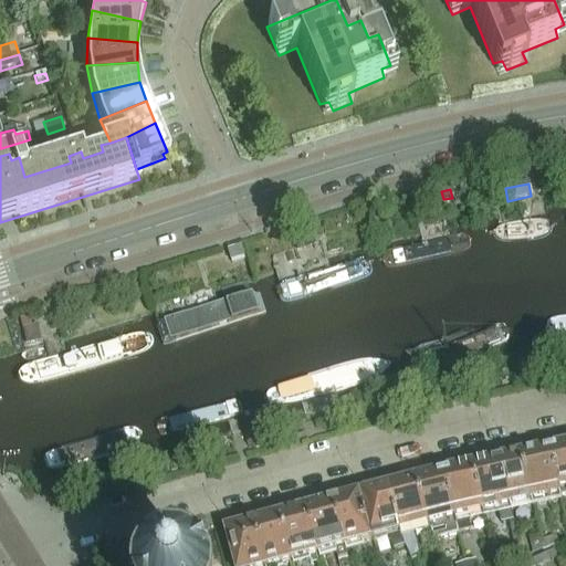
[(556,212),(480,230),(484,249),(561,231),(556,212)]
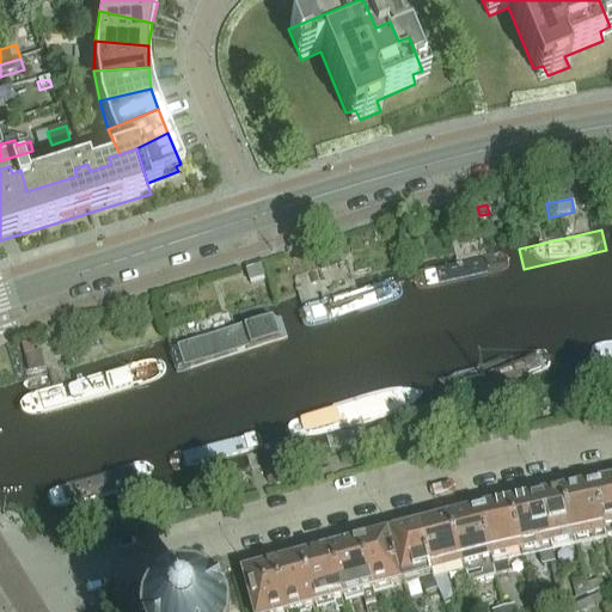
[(316,256),(320,269),(338,264),(338,263),(335,250),(316,256)]
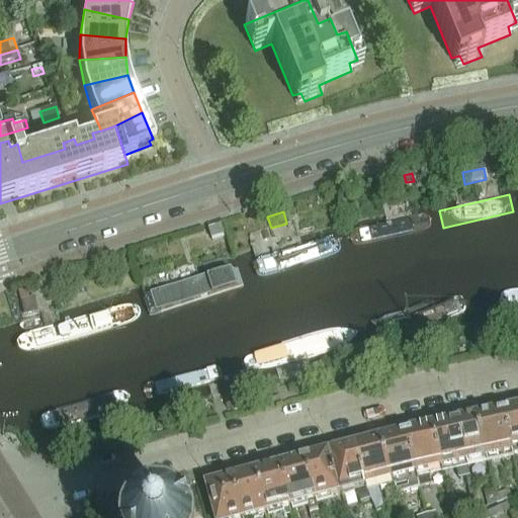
[(429,213),(349,232),(353,249),(433,231),(429,213)]
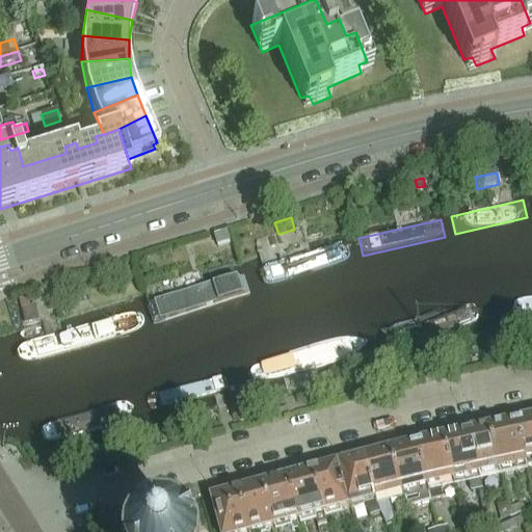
[(229,242),(225,233),(214,236),(216,245),(229,242)]
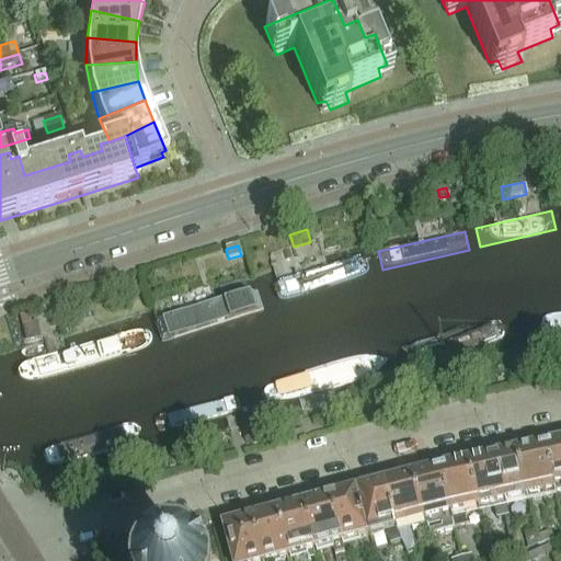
[(367,253),(275,281),(282,304),(375,275),(367,253)]
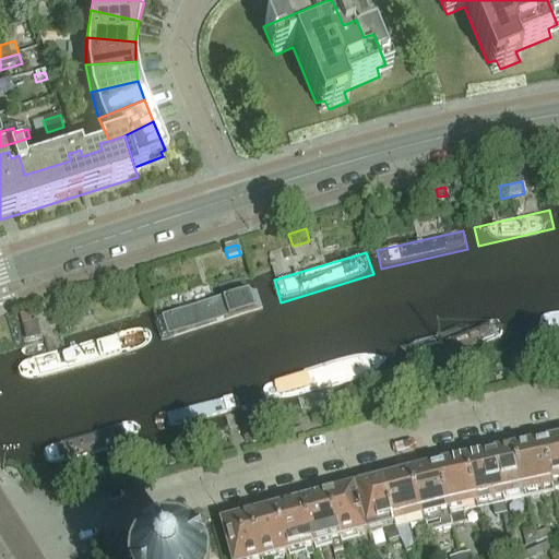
[(257,287),(154,321),(162,344),(264,311),(257,287)]
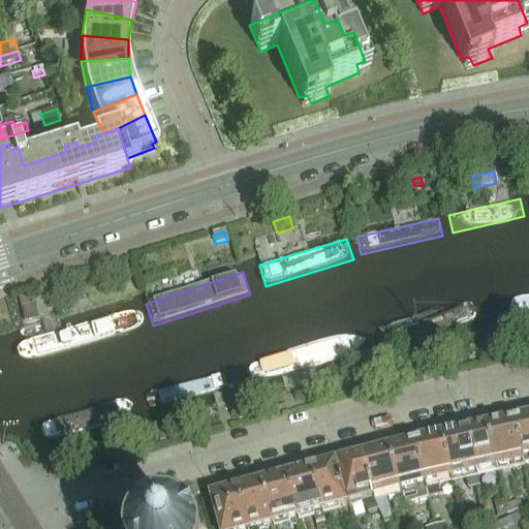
[(22,309),(30,307),(28,298),(20,299),(22,309)]
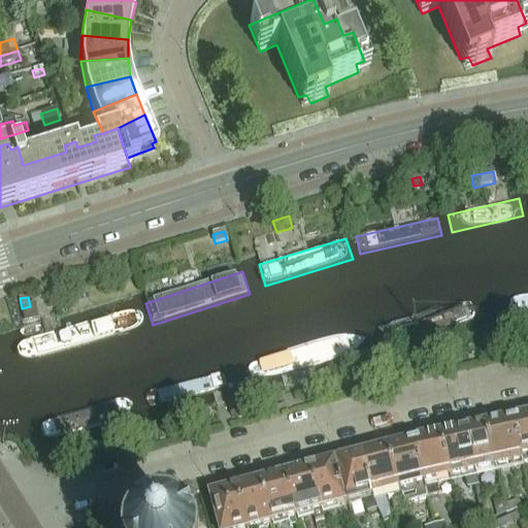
[(34,305),(30,306),(22,308),(25,322),(37,319),(34,305)]
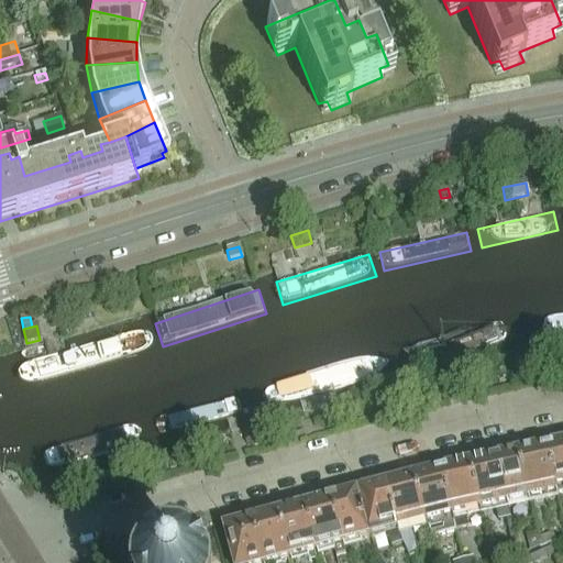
[(134,331),(24,363),(20,368),(18,373),(15,377),(20,381),(24,382),(31,383),(142,352),(144,351),(147,350),(150,348),(152,345),(152,342),(152,339),(151,335),(150,333),(146,331),(143,330),(140,330),(134,331)]
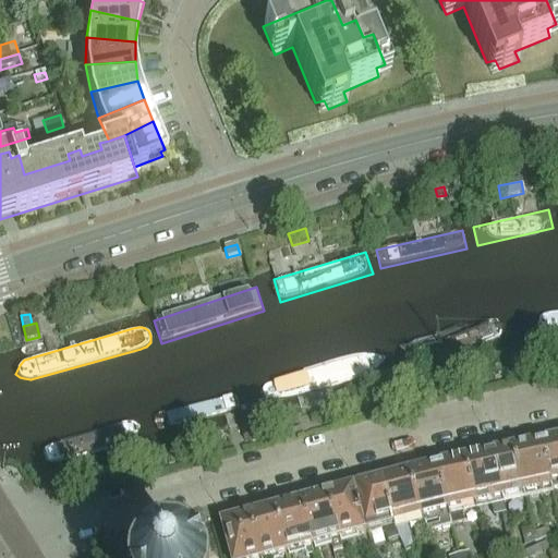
[(505,328),(411,349),(415,367),(509,348),(505,328)]
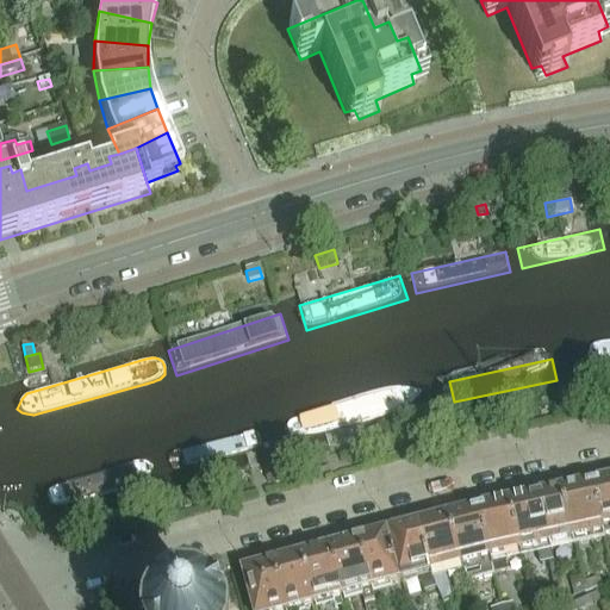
[(402,396),(293,422),(299,443),(406,416),(402,396)]
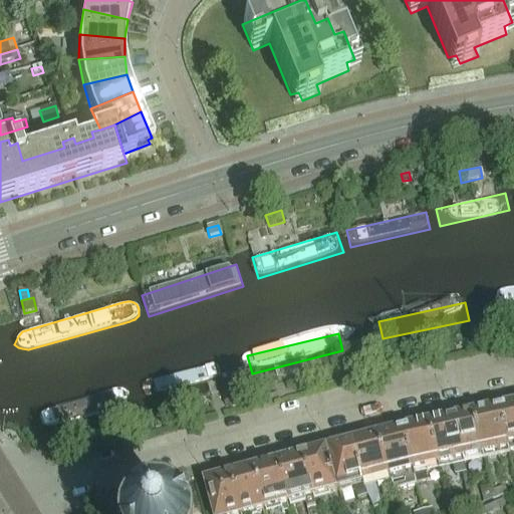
[(387,356),(390,366),(404,363),(401,353),(387,356)]
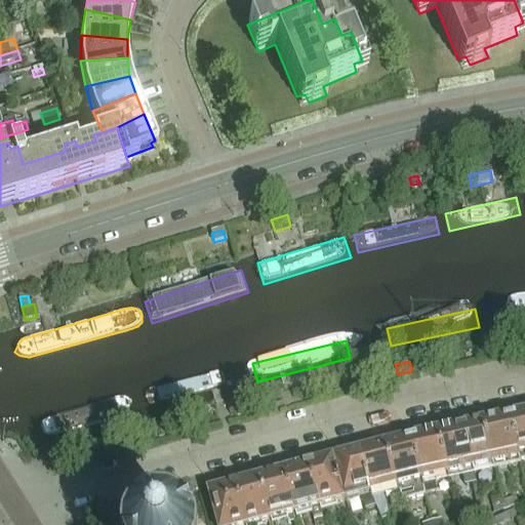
[(311,372),(314,384),(327,379),(324,368),(311,372)]
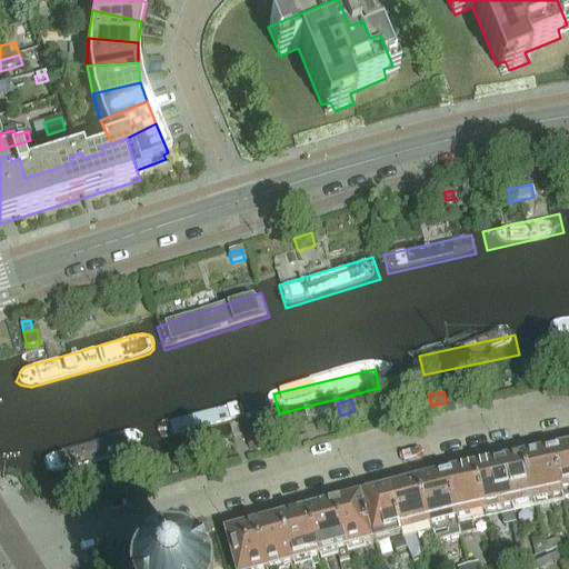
[(241,405),(157,428),(162,447),(247,423),(241,405)]
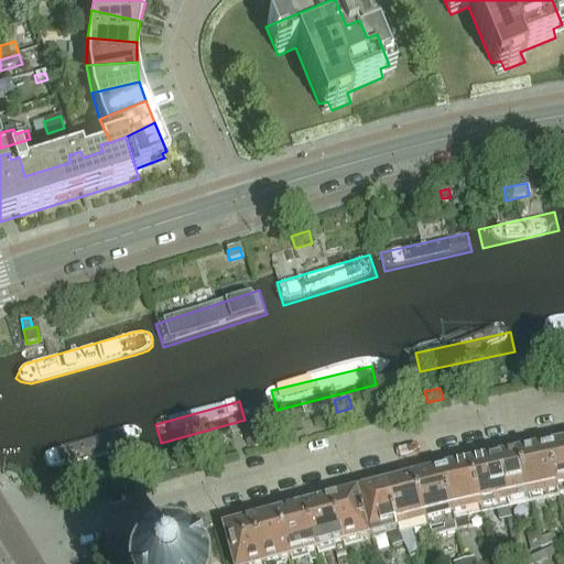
[(289,435),(303,432),(301,424),(300,420),(285,424),(289,435)]
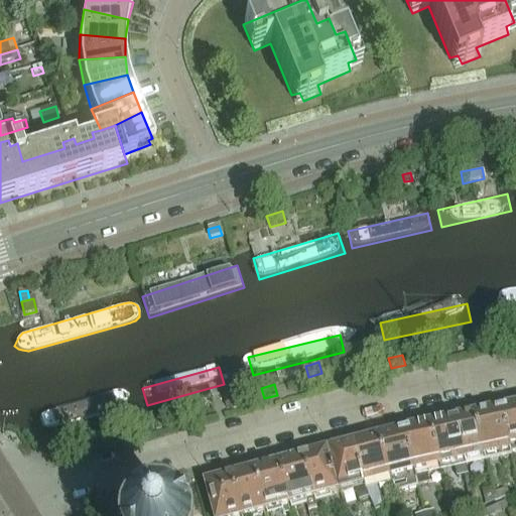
[(120,392),(40,414),(37,418),(36,425),(39,429),(44,431),(126,408),(129,403),(131,398),(127,394),(120,392)]
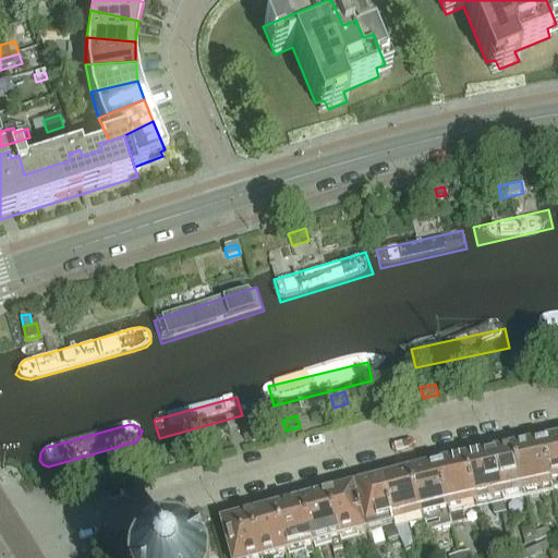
[(258,432),(257,427),(242,432),(244,441),(259,437),(258,432)]
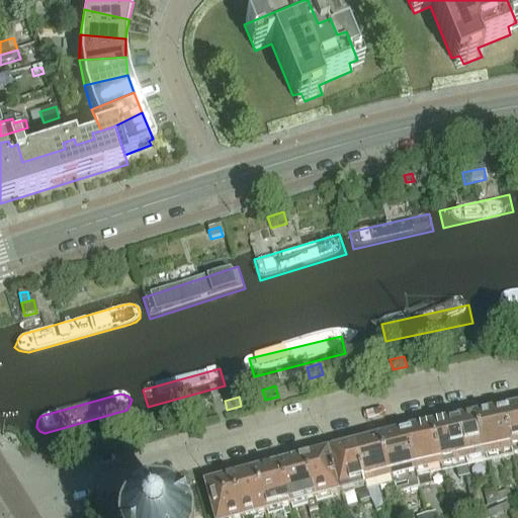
[(501,415),(508,458),(514,457),(512,452),(517,450),(517,409),(517,410),(514,413),(501,415)]
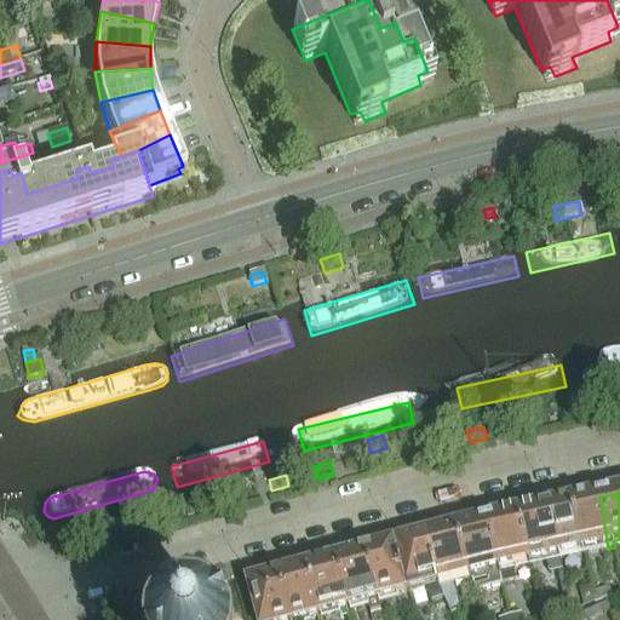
[(568,503),(578,556),(608,549),(600,497),(589,499),(585,498),(578,499),(574,503),(570,503),(568,503)]
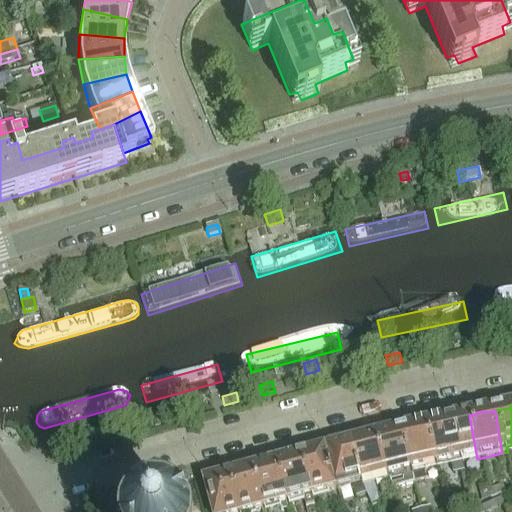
[(465,473),(463,462),(477,459),(469,415),(467,414),(461,416),(459,418),(449,420),(461,474),(465,473)]
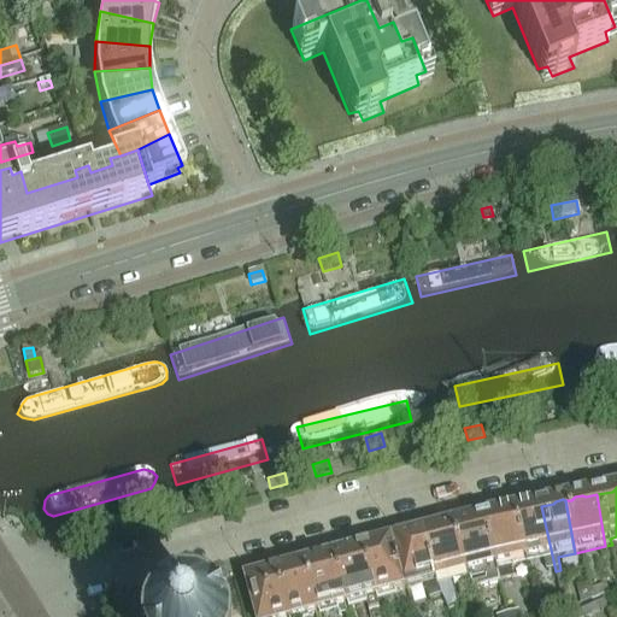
[(512,513),(523,565),(544,560),(546,574),(556,571),(541,506),(533,509),(528,507),(521,509),(518,511),(512,513)]
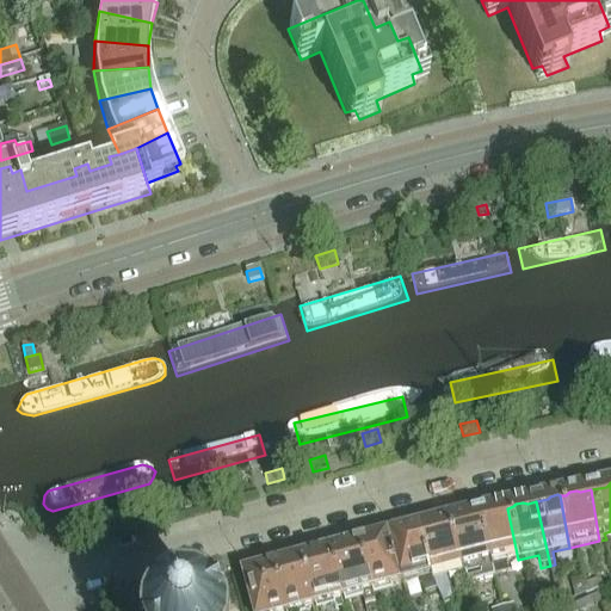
[(498,578),(494,566),(518,560),(507,508),(504,507),(497,508),(493,511),(476,514),(492,579),(498,578)]
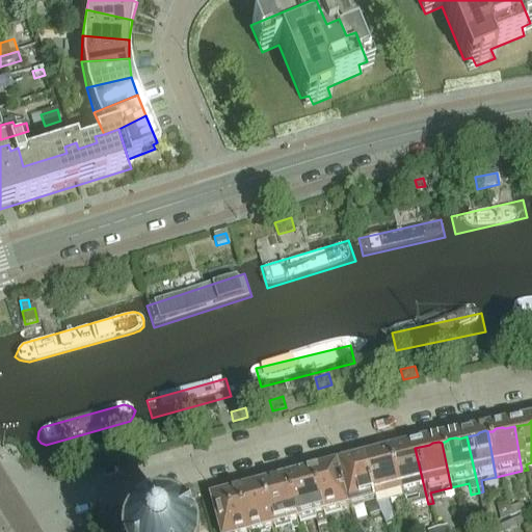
[(391,455),(401,499),(418,495),(421,506),(428,504),(415,448),(405,451),(402,450),(396,451),(394,454),(391,455)]
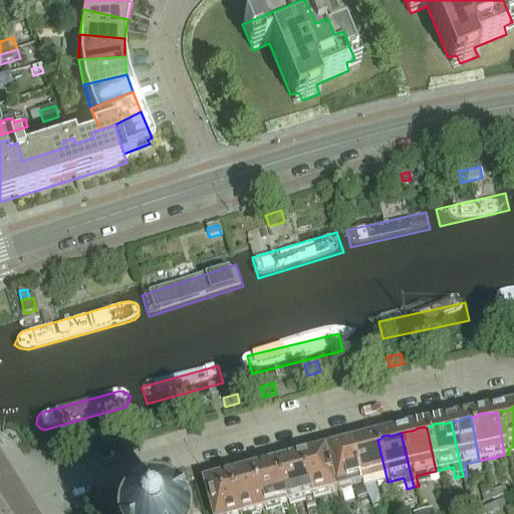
[(376,485),(388,482),(377,440),(375,440),(372,439),(366,440),(364,443),(352,446),(364,498),(368,497),(374,510),(381,506),(376,485)]
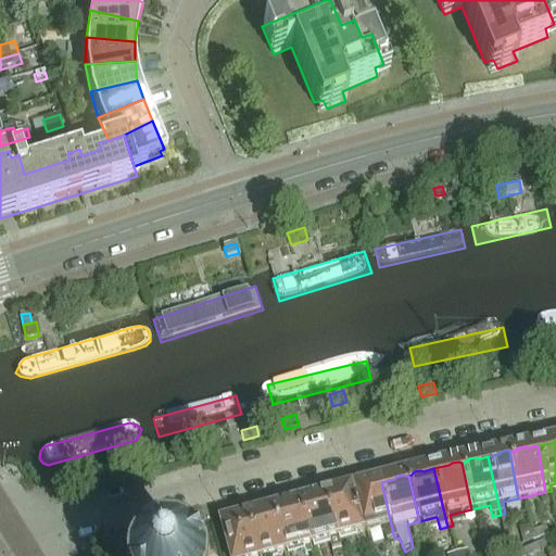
[(101,479),(85,483),(88,496),(105,492),(101,479)]
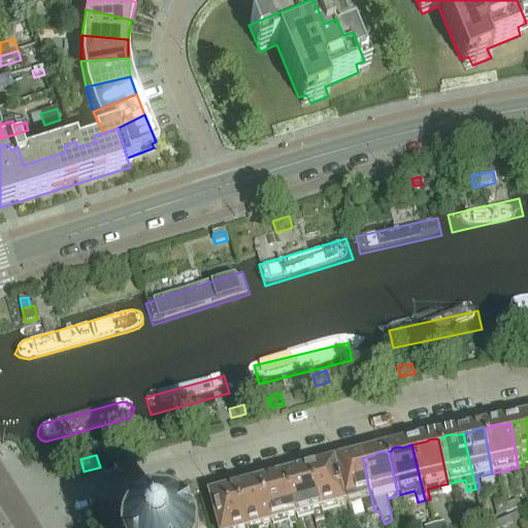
[(336,465),(347,502),(362,498),(367,515),(374,512),(362,458),(352,461),(348,460),(341,461),(339,464),(336,465)]
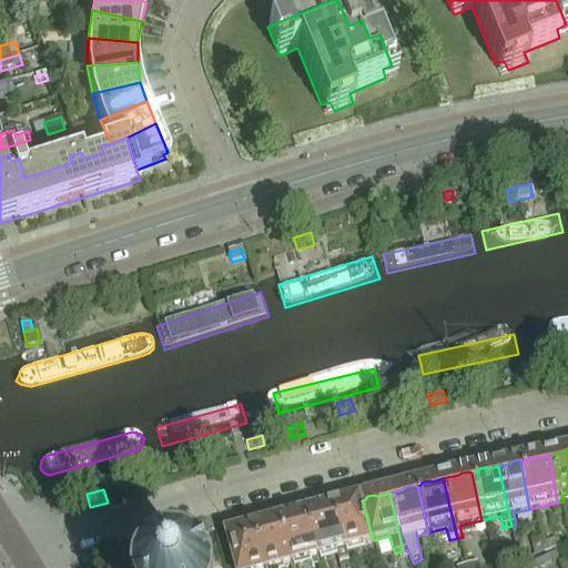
[(335,507),(347,553),(375,546),(373,540),(362,500),(350,503),(347,501),(340,504),(337,506),(335,507)]
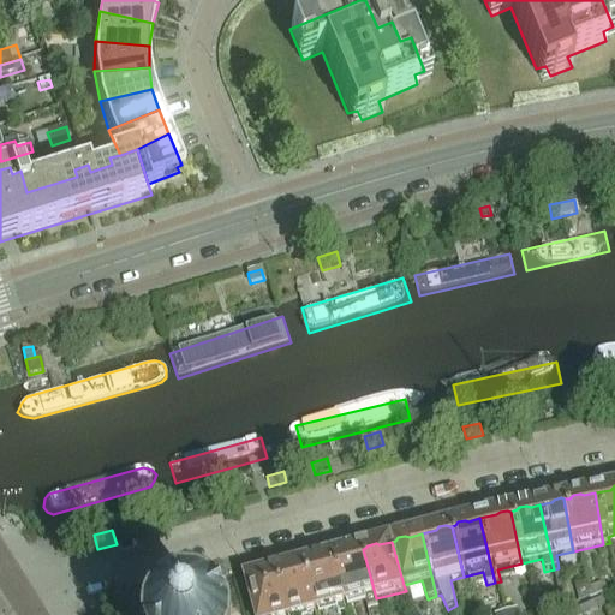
[(333,557),(347,607),(376,598),(363,549),(350,553),(346,551),(339,554),(336,556),(333,557)]
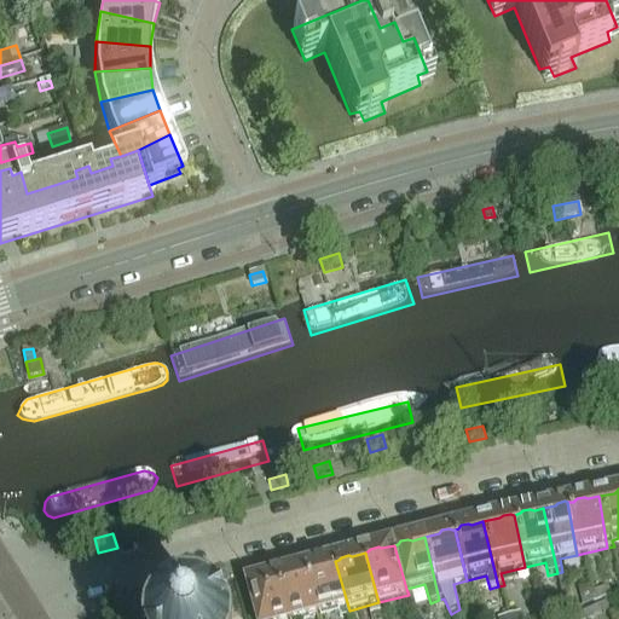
[(307,568),(320,618),(350,611),(335,561),(323,563),(320,562),(312,565),(310,567),(307,568)]
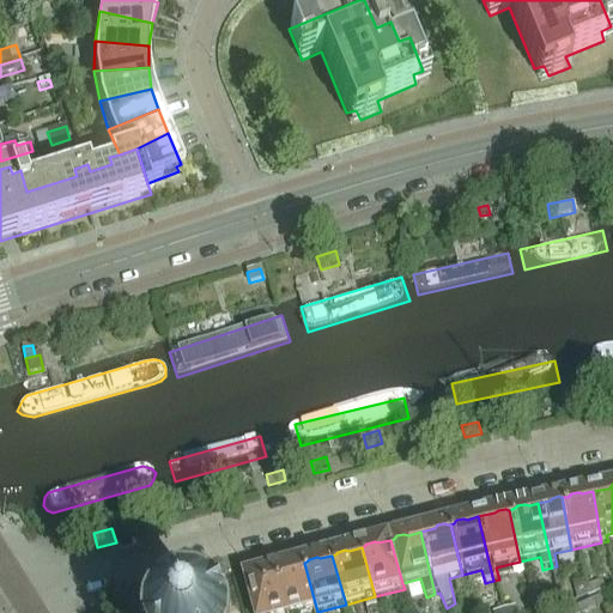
[(273,571),(285,612),(315,612),(317,612),(304,563),(291,566),(287,565),(280,568),(278,570),(273,571)]
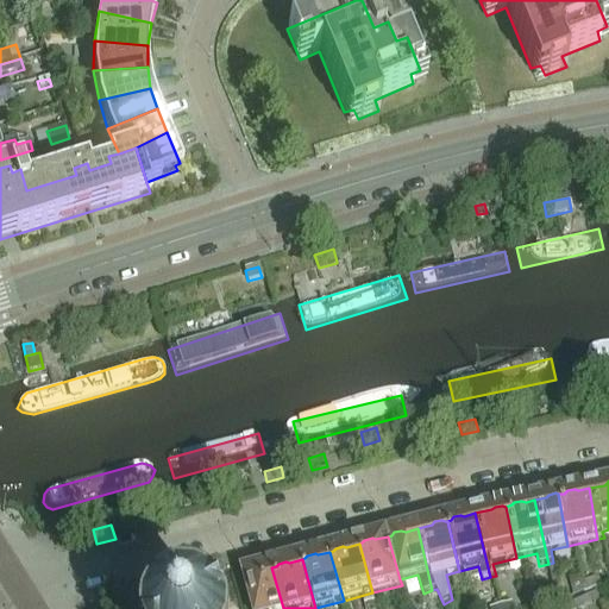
[(283,608),(271,567),(256,572),(252,571),(246,572),(243,578),(245,585),(248,586),(252,608),(283,608)]
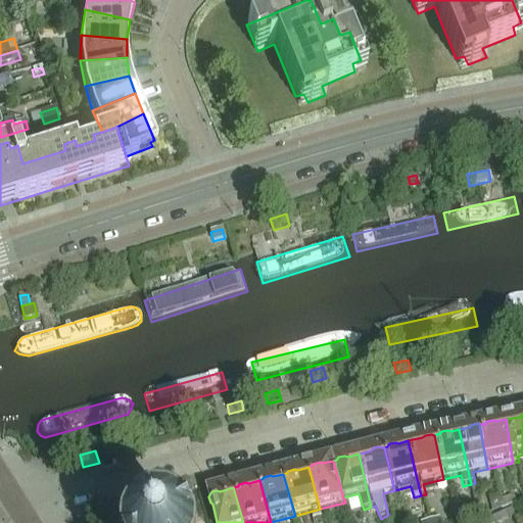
[(465,522),(472,519),(472,512),(457,516),(458,522),(465,522)]
